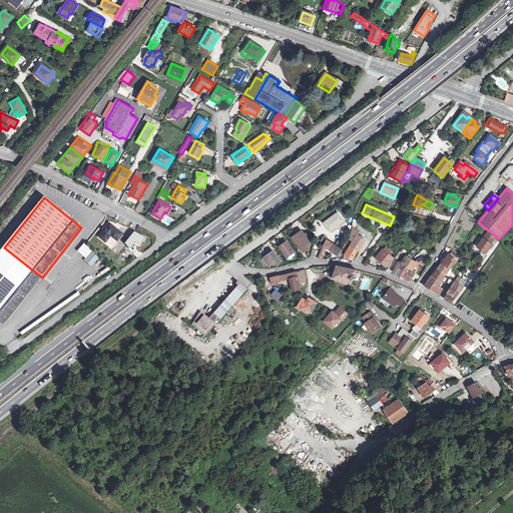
[(415,216),(419,207),(413,204),(408,214),(409,215),(410,214),(415,216)]
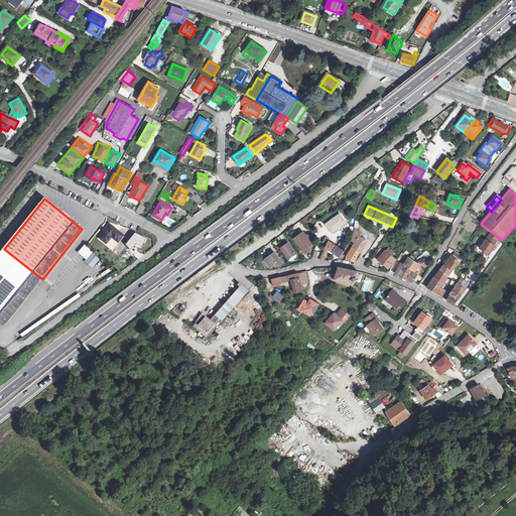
[(445,217),(447,211),(439,207),(436,211),(435,217),(440,218),(439,221),(444,222),(445,217)]
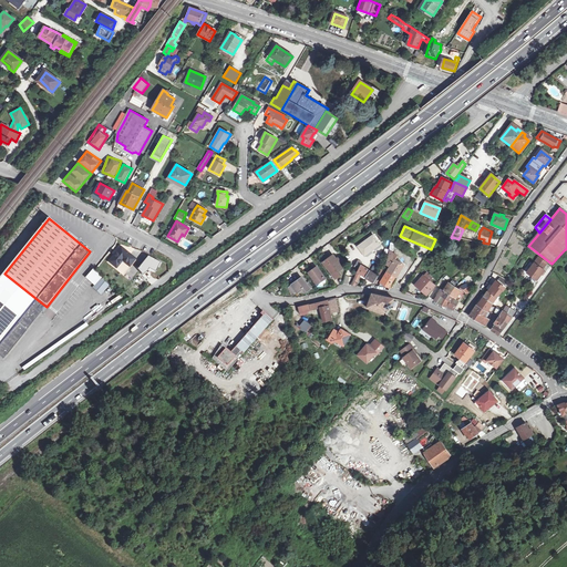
[(372,236),(357,246),(363,256),(379,246),(372,236)]
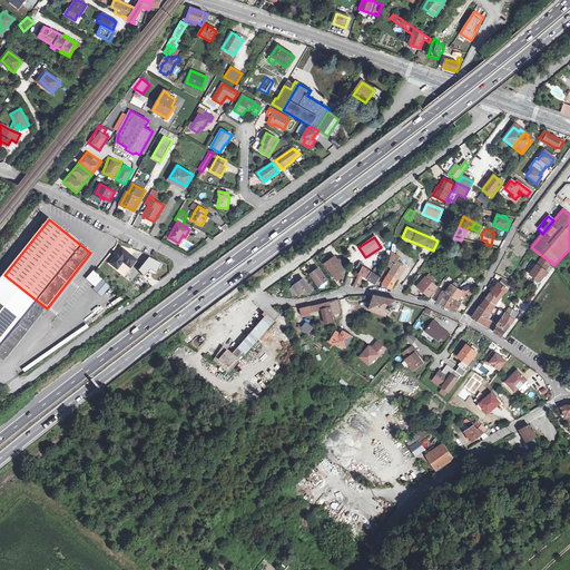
[(123,249),(110,263),(117,269),(124,262),(130,268),(137,262),(123,249)]
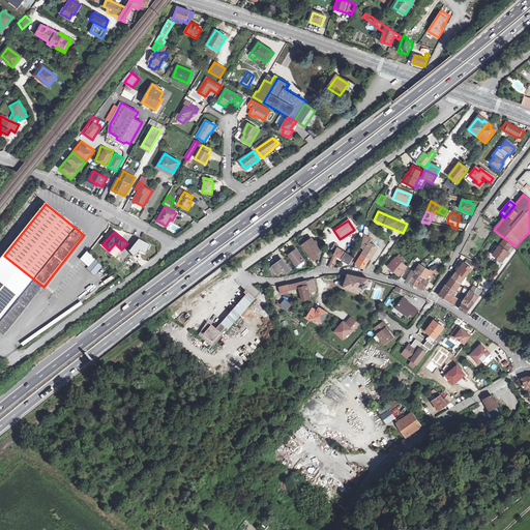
[(365,248),(361,254),(370,259),(371,259),(372,260),(378,248),(371,243),(373,240),(372,240),(366,237),(364,235),(361,246),(362,247),(363,246),(365,248)]
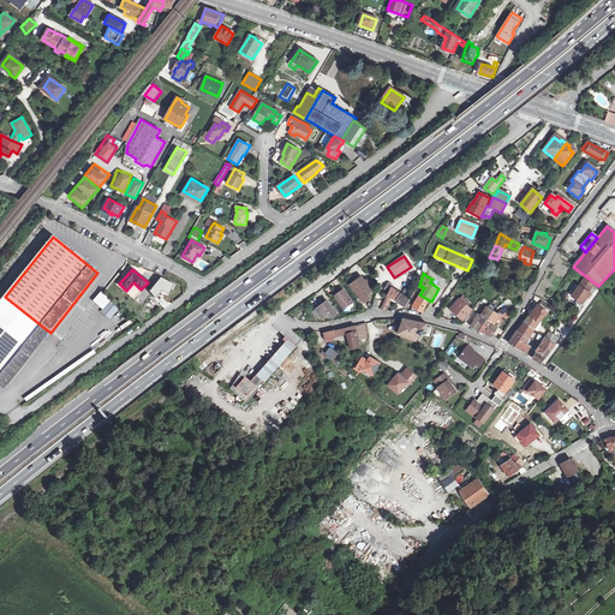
[(356,280),(350,284),(354,291),(363,303),(369,298),(366,296),(371,292),(366,285),(369,284),(362,275),(356,280)]
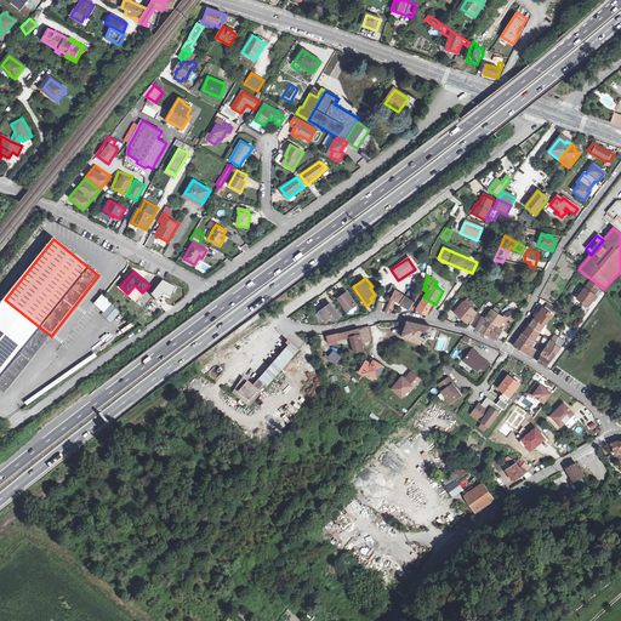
[(594,295),(600,288),(591,281),(577,298),(584,303),(585,301),(590,306),(597,296),(594,295)]
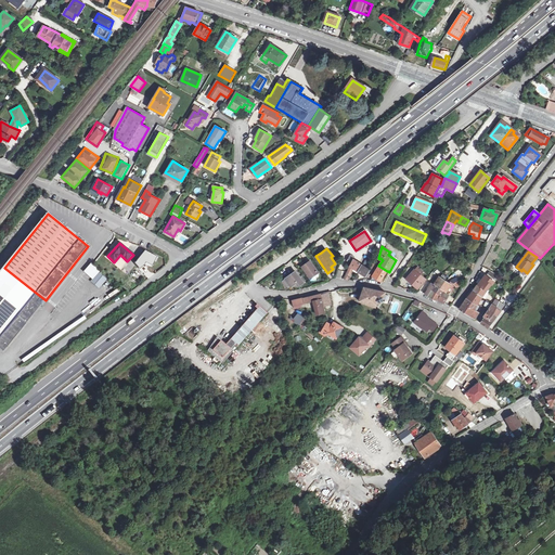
[(304,265),(300,267),(309,279),(318,273),(309,261),(304,265)]
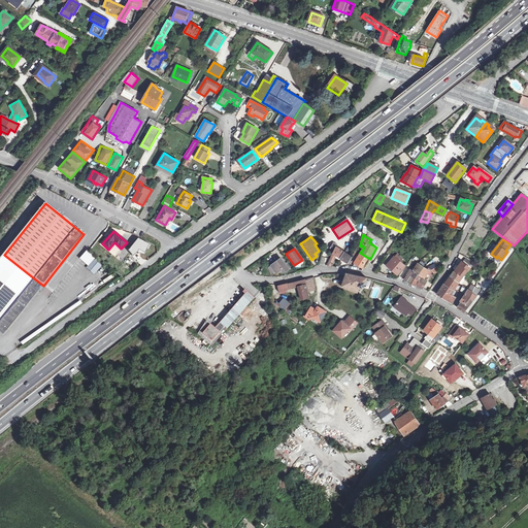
[(94,274),(102,265),(86,251),(79,259),(88,266),(86,268),(94,274)]
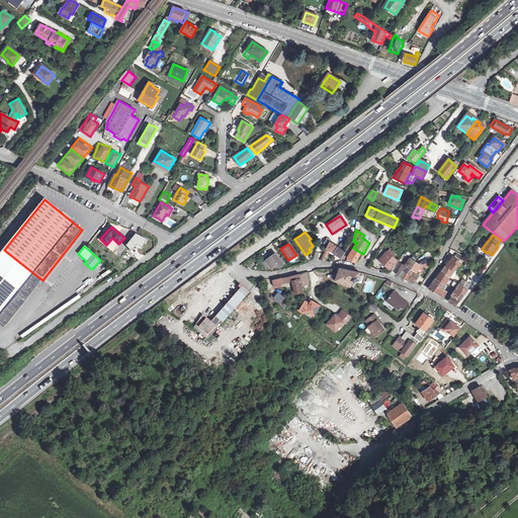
[(337,256),(341,258),(345,252),(338,248),(335,254),(337,256)]
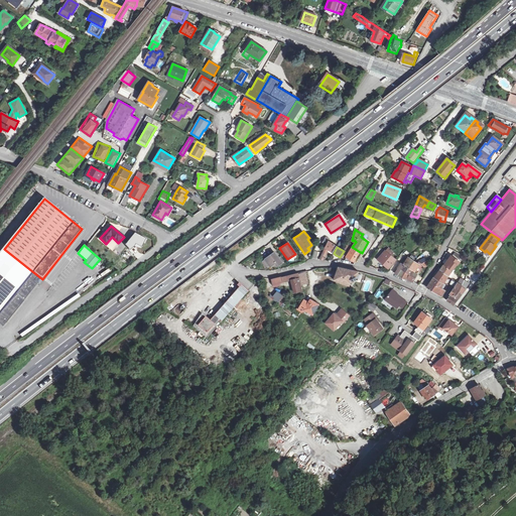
[(347,257),(349,258),(354,261),(360,252),(352,247),(347,257)]
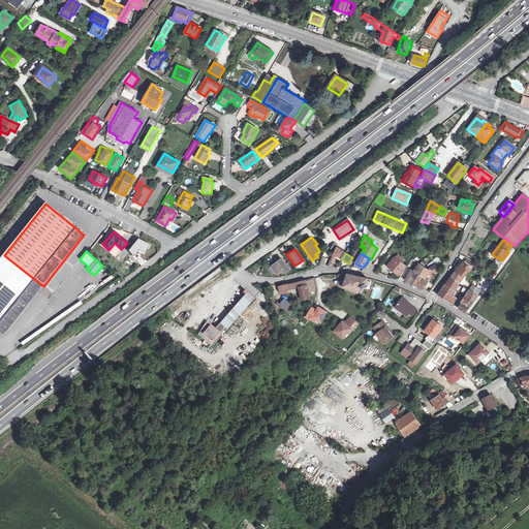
[(404,258),(399,253),(395,257),(401,262),(404,258)]
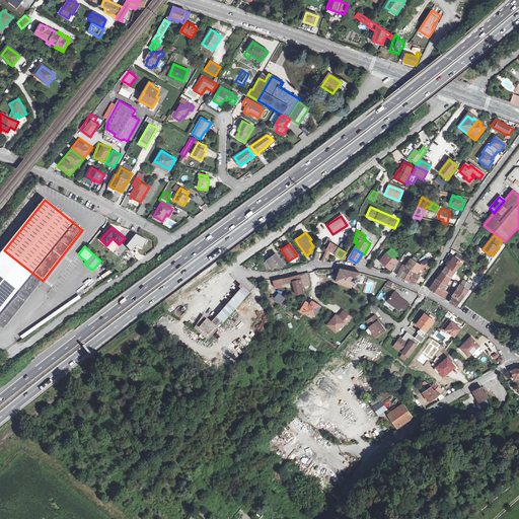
[(4,250),(0,255),(0,315),(33,274),(4,250)]
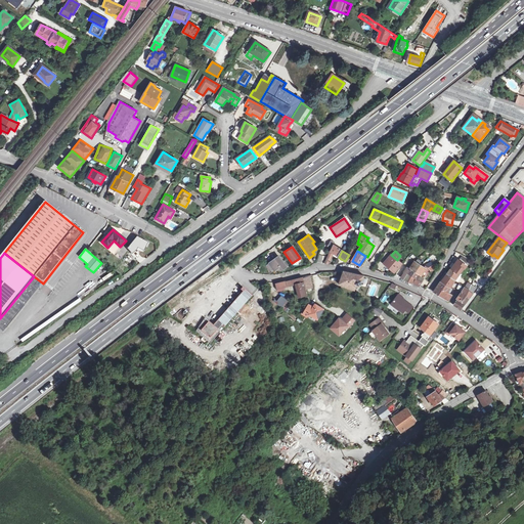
[(391,255),(389,258),(392,261),(388,267),(389,268),(395,273),(402,264),(397,260),(391,255)]
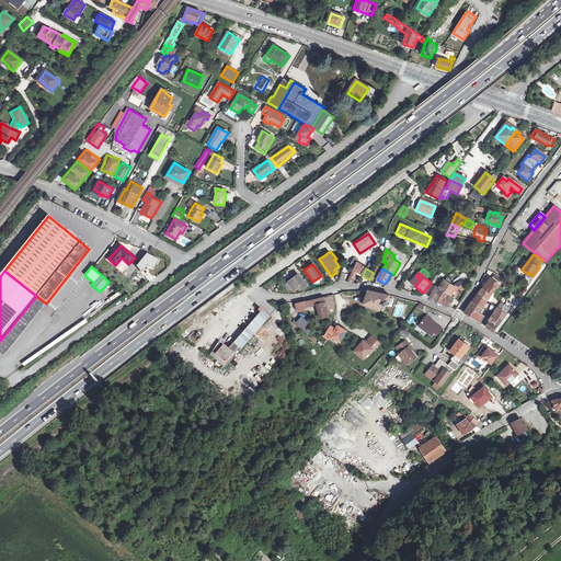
[(306,286),(297,274),(293,278),(284,285),(288,290),(292,288),(293,289),(301,288),(306,286)]
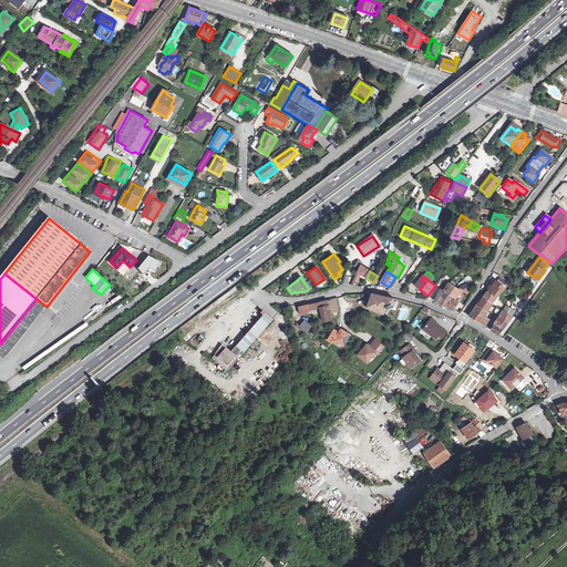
[(496,298),(504,289),(502,287),(504,285),(497,280),(496,282),(487,292),(496,298)]
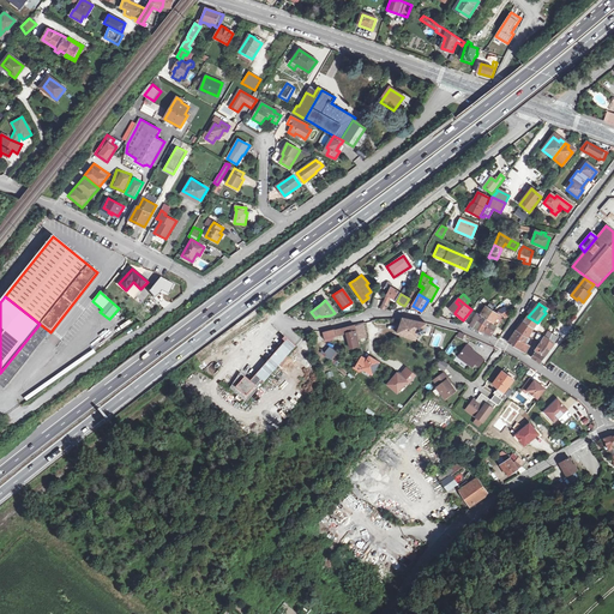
[(497,314),(505,309),(504,308),(501,309),(500,307),(494,312),(486,308),(481,318),(489,321),(493,324),(497,314)]
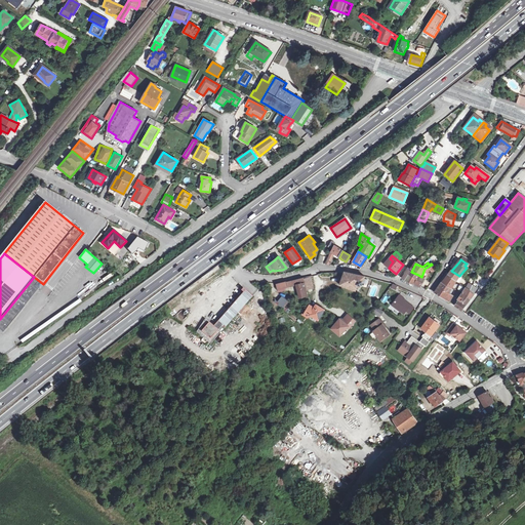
[(421,277),(418,275),(415,280),(408,276),(405,280),(406,281),(419,287),(428,272),(429,270),(430,272),(437,268),(434,264),(432,265),(425,269),(426,270),(421,277)]
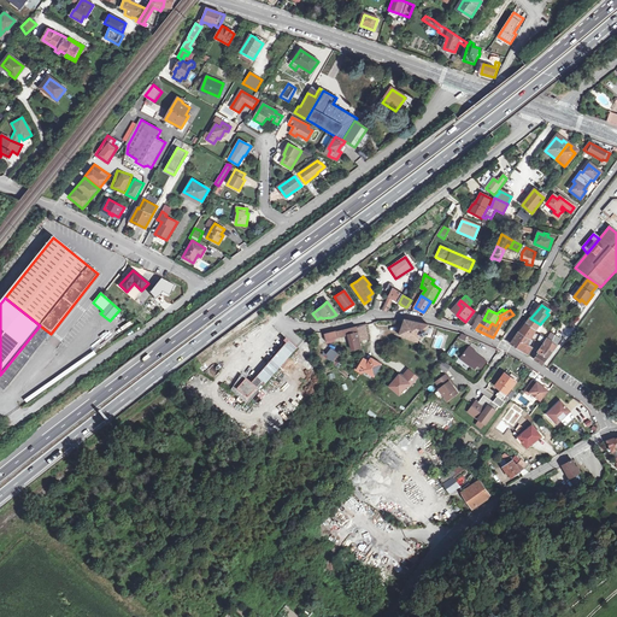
[(472,328),(476,329),(480,324),(483,319),(480,317),(479,317),(472,328)]
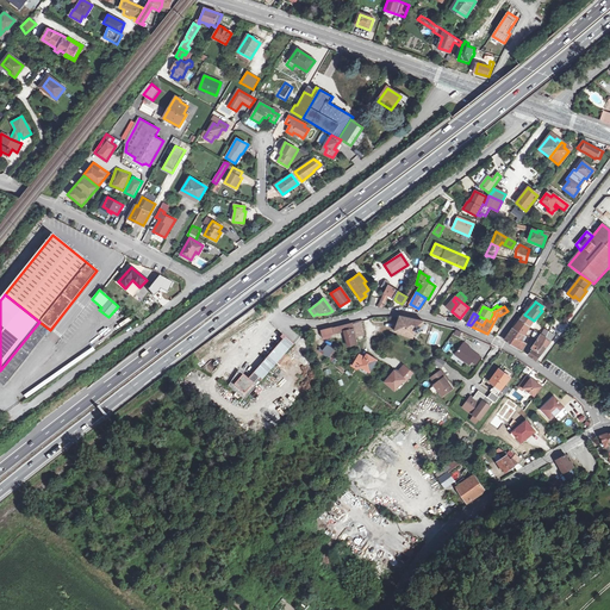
[(522,317),(520,321),(530,327),(534,321),(524,315),(522,317)]
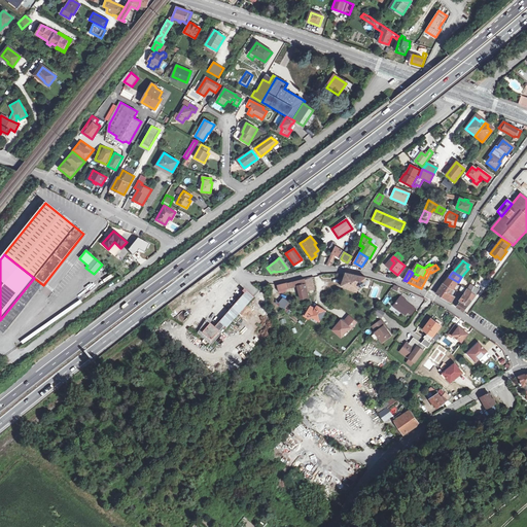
[(363,288),(366,278),(347,273),(344,273),(343,274),(345,275),(342,286),(356,293),(359,286),(363,288)]
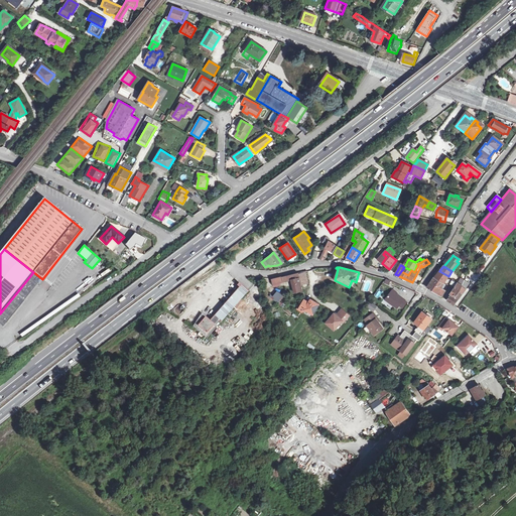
[(434,277),(443,282),(448,276),(439,271),(436,274),(434,277)]
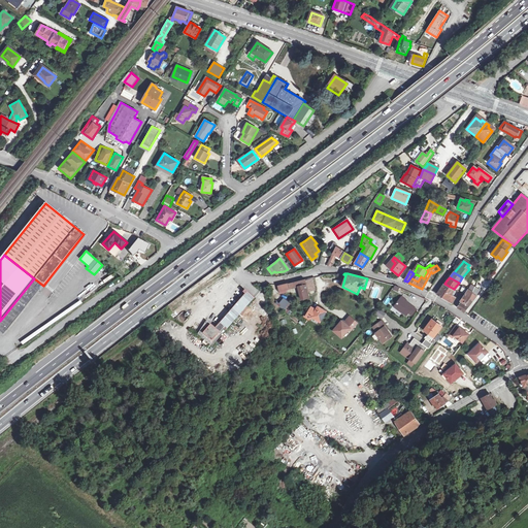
[(34,278),(0,321),(0,329),(4,333),(38,291),(39,292),(44,287),(43,286),(34,278)]
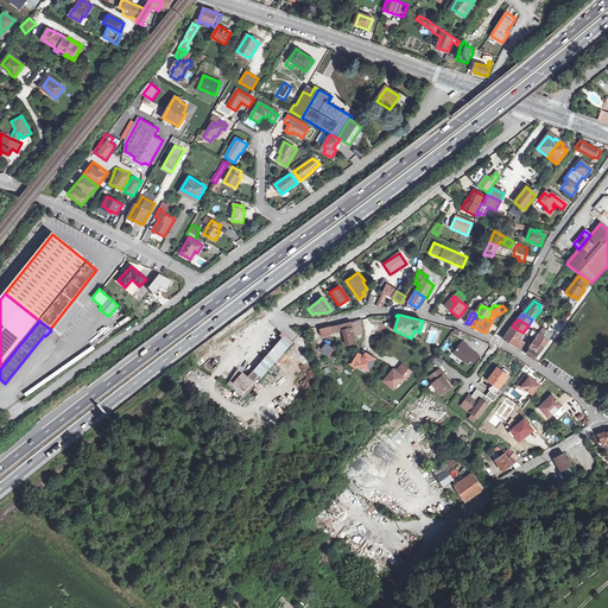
[(352,321),(331,325),(333,333),(343,331),(347,344),(356,342),(352,321)]
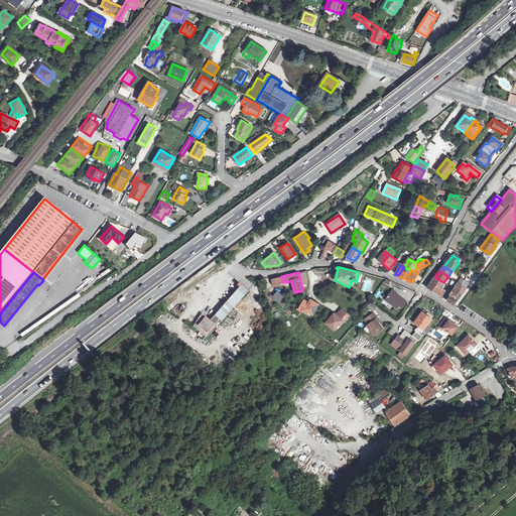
[(299,273),(301,284),(308,283),(306,272),(299,273)]
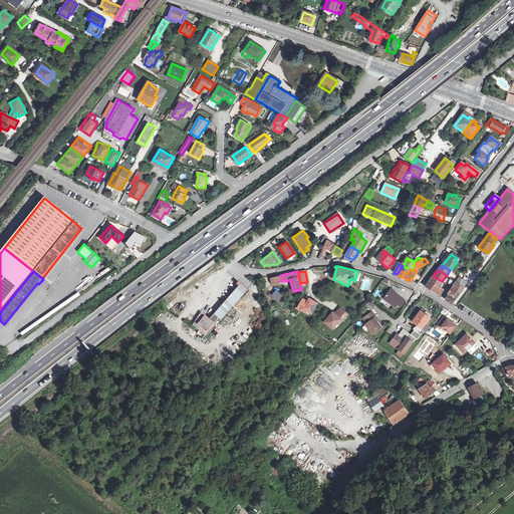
[(429,281),(439,287),(442,281),(433,276),(431,279),(429,281)]
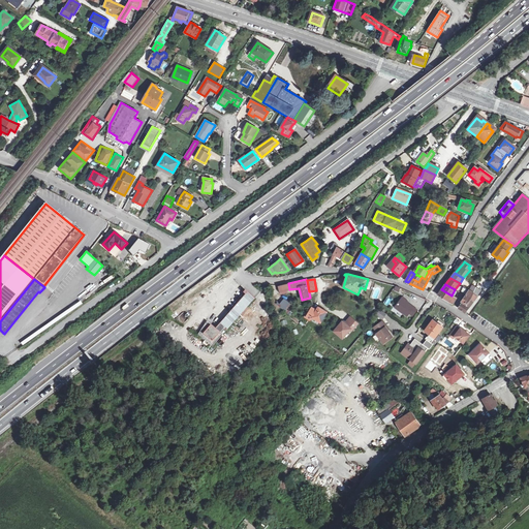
[(461,291),(465,294),(471,299),(474,291),(470,289),(464,286),(461,291)]
